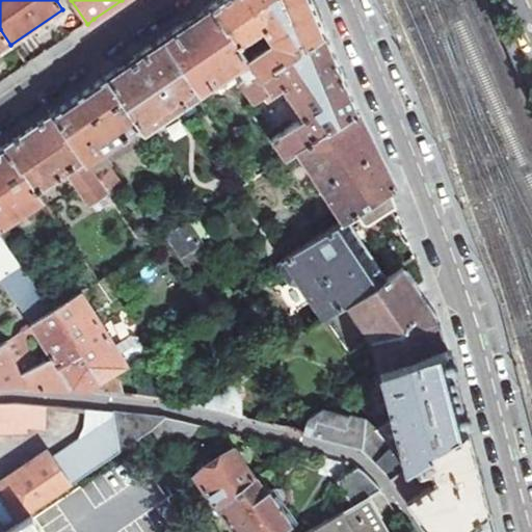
[(248,58),(258,73),(324,30),(312,0),(217,0),(211,4),(239,45),(263,29),(271,43),(248,58)]
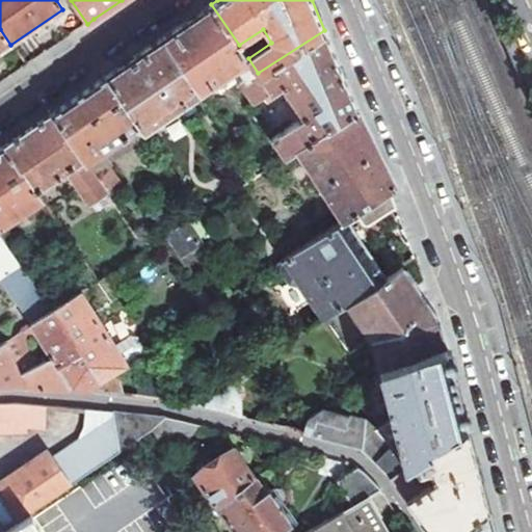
[(171,32),(160,40),(198,92),(238,67),(245,77),(238,82),(253,103),(262,97),(265,102),(274,96),(258,73),(248,58),(239,45),(211,4),(171,32)]
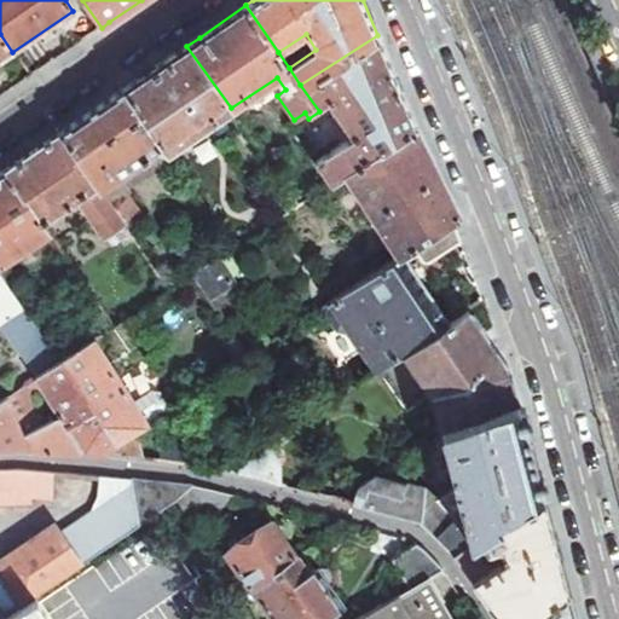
[(0,59),(12,52),(0,34),(0,59)]
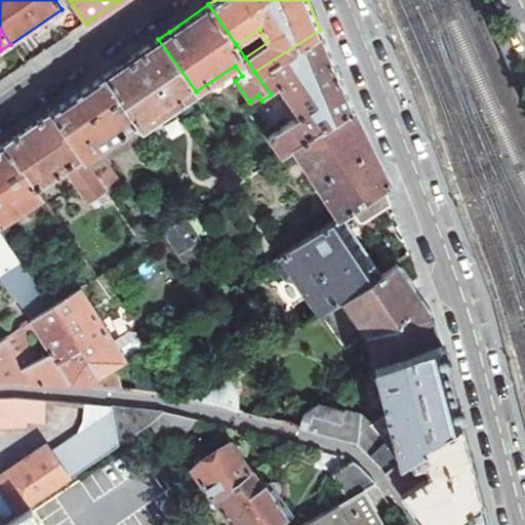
[(278,157),(290,149),(352,109),(336,69),(320,30),(254,72),(271,94),(271,89),(279,84),(299,115),(266,138),(278,157)]
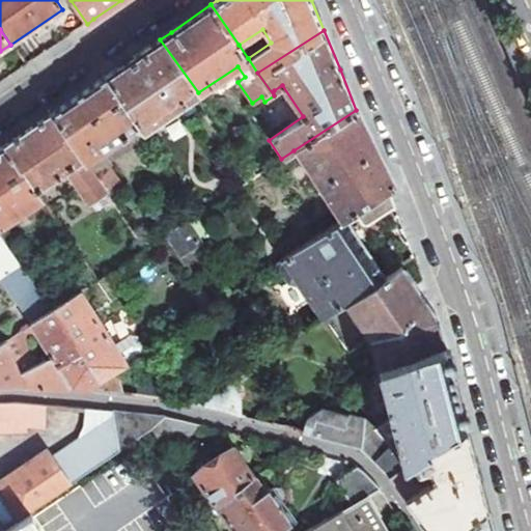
[(149,47),(107,76),(141,126),(143,130),(198,92),(160,39),(149,47)]
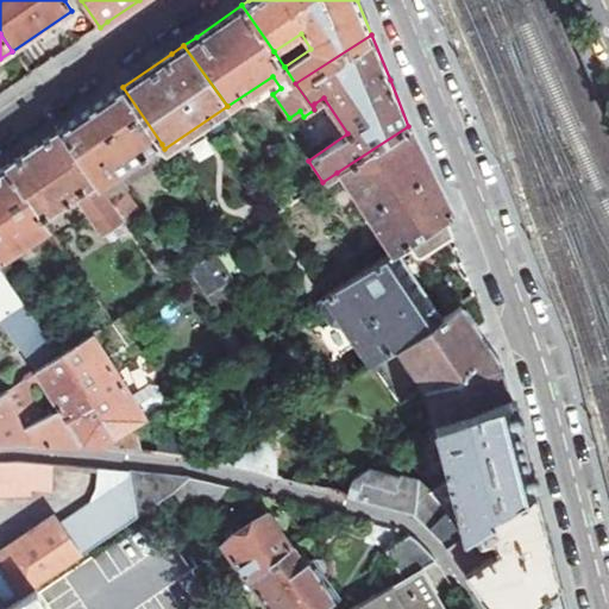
[(73,120),(58,131),(98,188),(162,144),(123,87),(73,120)]
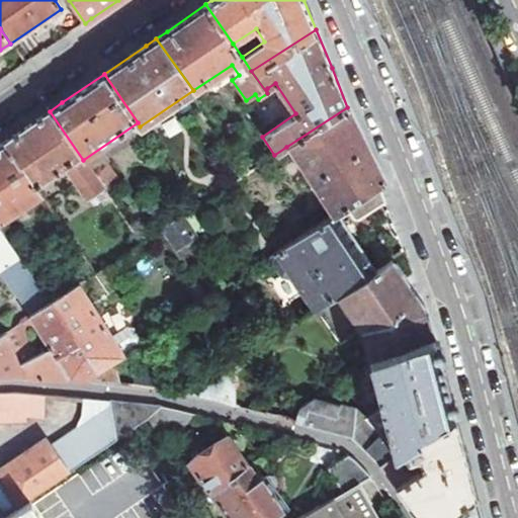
[(332,217),(378,186),(384,182),(379,172),(347,107),(286,147),(332,217)]
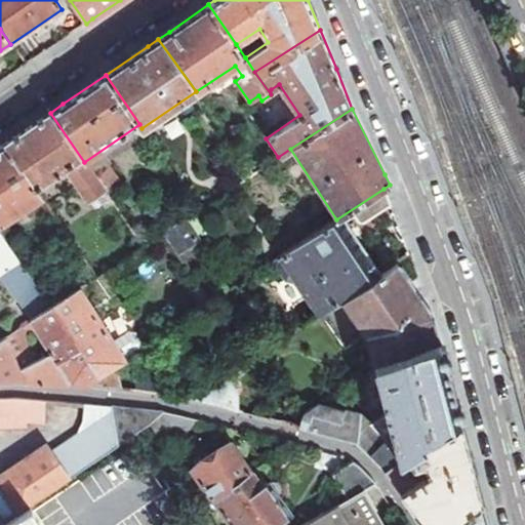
[(39,120),(4,145),(37,193),(84,162),(50,113),(39,120)]
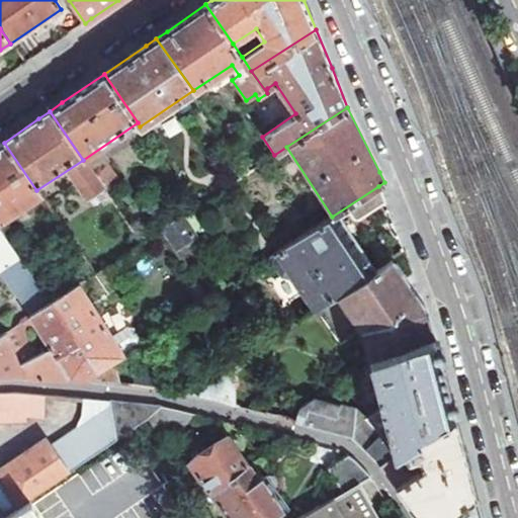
[(0,145),(0,221),(39,194),(36,190),(4,143),(0,145)]
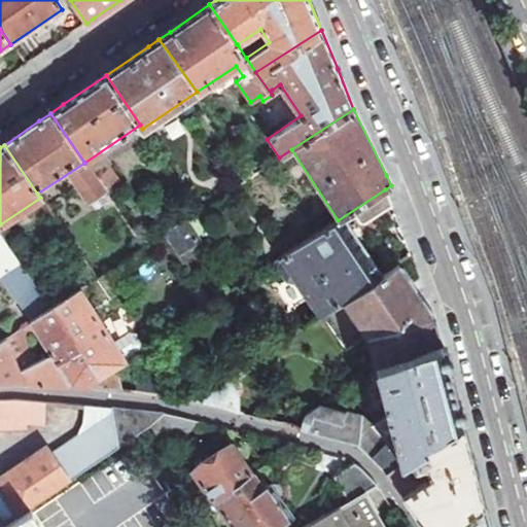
[(94,176),(88,167),(71,178),(91,207),(107,196),(94,176)]
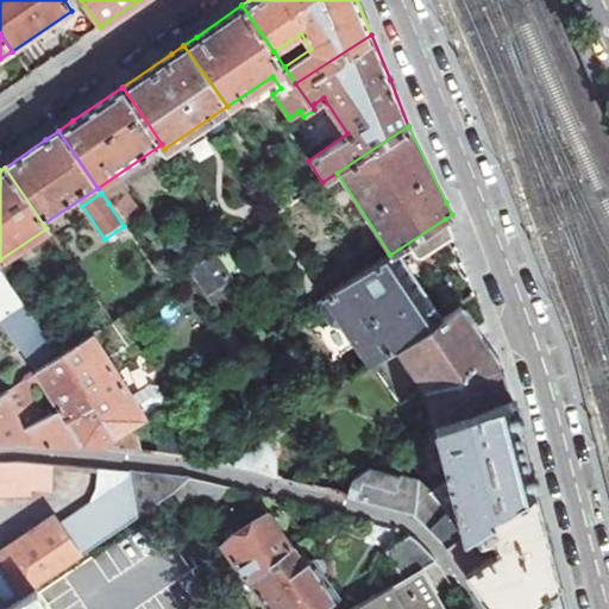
[(118,195),(108,203),(124,226),(126,230),(137,221),(137,214),(127,199),(118,195)]
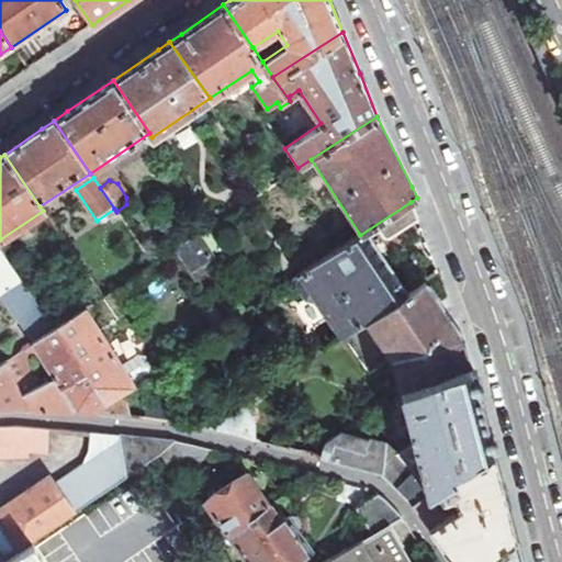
[(339,338),(340,337),(366,319),(404,293),(368,237),(378,231),(381,236),(390,238),(417,220),(411,202),(360,235),(296,277),(300,281),(298,288),(305,299),(313,300),(326,319),(324,322),(334,335),(335,334),(339,338)]
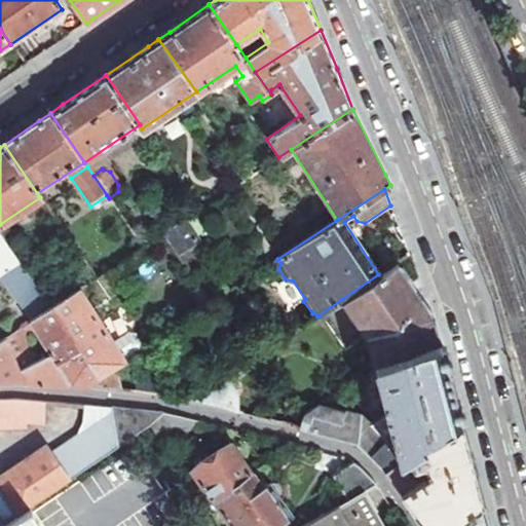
[(162,234),(183,264),(190,260),(183,250),(197,240),(183,220),(162,234)]
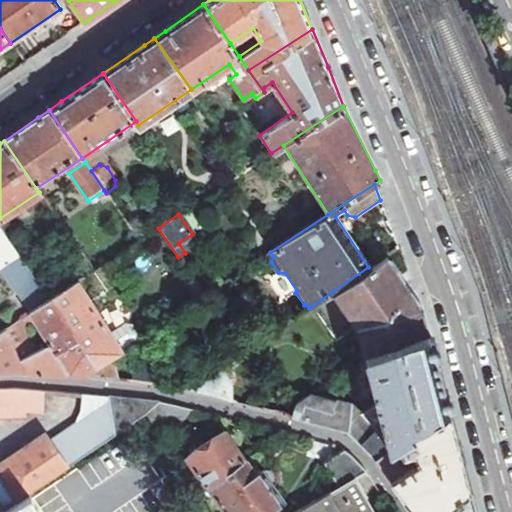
[(0,266),(19,254),(0,227),(0,266)]
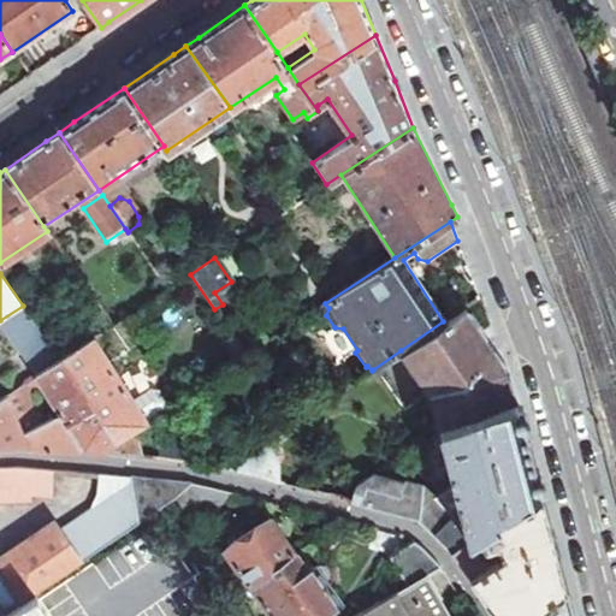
[(23,437),(27,446),(34,446),(65,448),(66,430),(83,420),(77,403),(84,398),(60,360),(23,306),(0,320),(0,324),(59,414),(42,424),(23,437)]
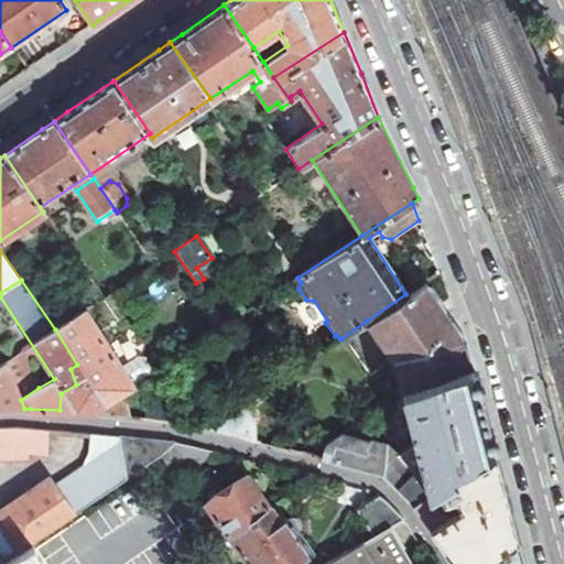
[(367,321),(391,357),(401,393),(472,366),(465,344),(464,339),(423,282),(405,294),(367,321)]
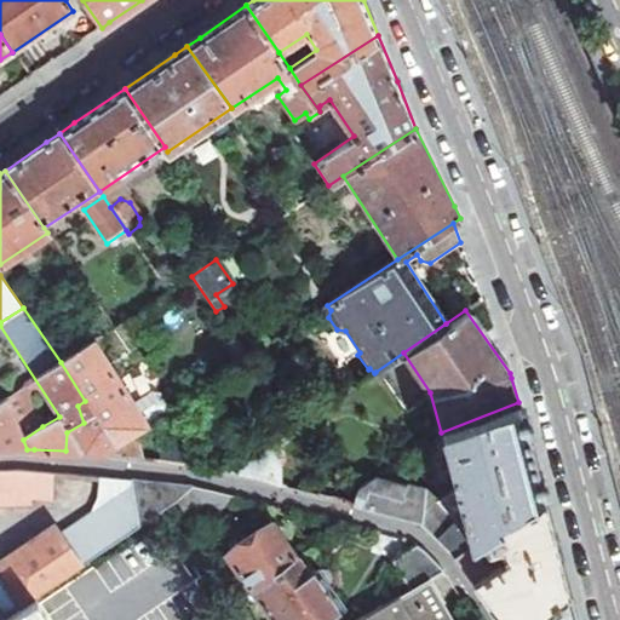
[(67,432),(65,451),(78,451),(98,452),(104,453),(136,431),(160,415),(151,401),(145,400),(135,407),(95,339),(61,362),(85,401),(78,406),(84,423),(67,432)]
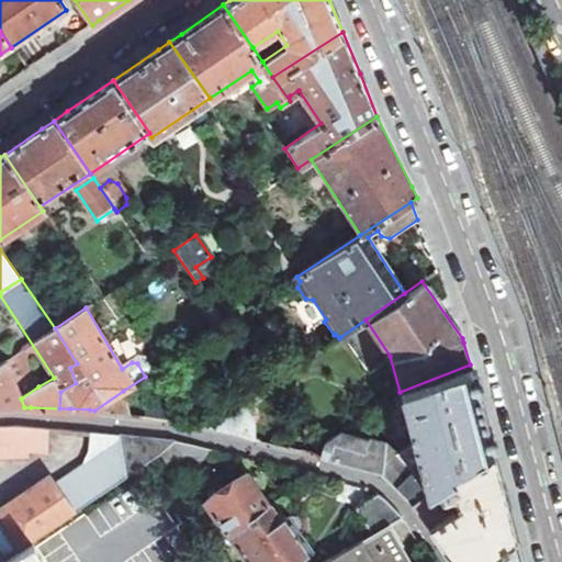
[(366,372),(390,356),(366,319),(340,337),(366,372)]
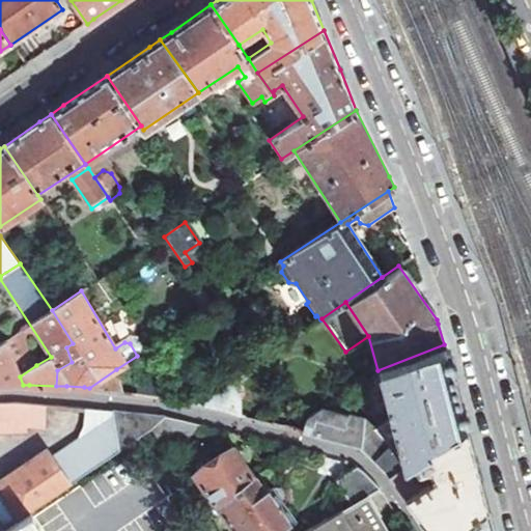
[(0,384),(0,385),(18,385),(23,385),(20,376),(36,365),(16,333),(0,343),(0,384)]
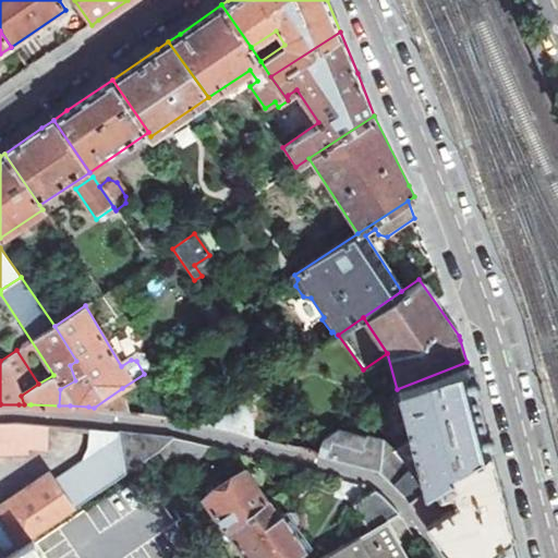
[(377,470),(407,498),(487,445),(485,433),(469,372),(466,362),(397,389),(390,393),(395,401),(400,397),(420,464),(412,468),(386,443),(339,431),(323,441),(317,453),(377,470)]
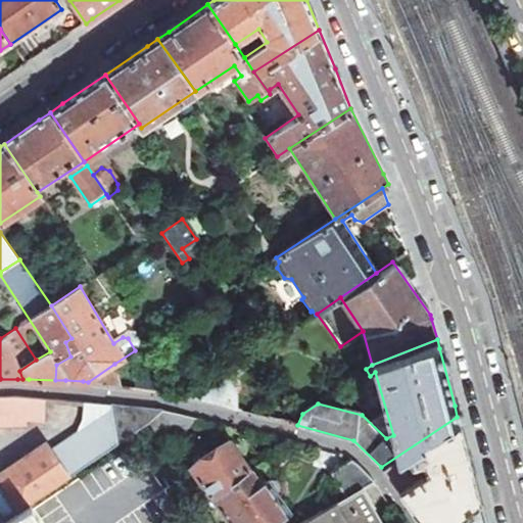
[(114,364),(88,382),(115,385),(114,364)]
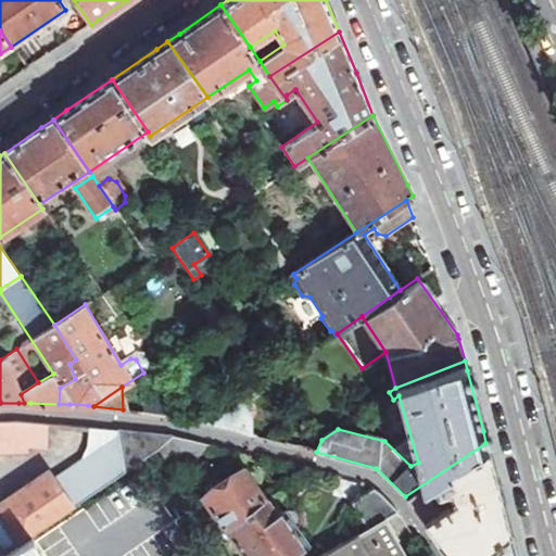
[(239,400),(204,422),(249,434),(251,426),(250,414),(239,400)]
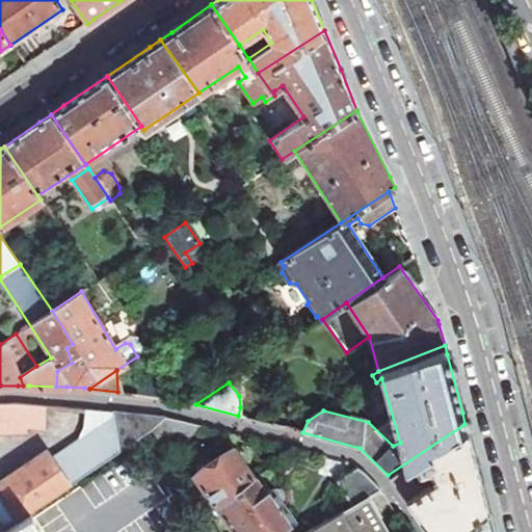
[(0,433),(22,433),(24,428),(76,433),(72,441),(47,458),(42,452),(0,480),(0,530),(25,514),(116,451),(105,410),(24,402),(0,403),(0,433)]
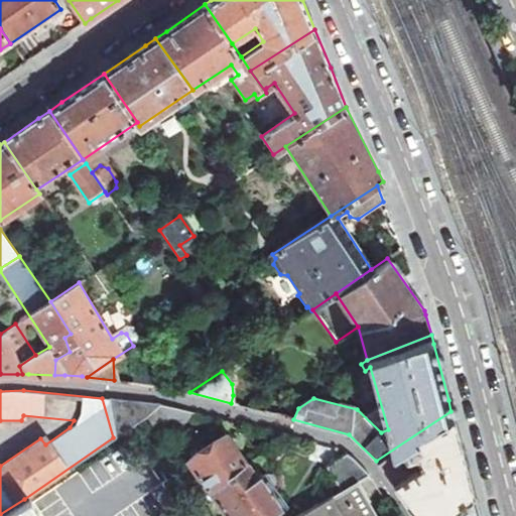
[(160,405),(102,398),(113,437),(142,417),(160,405)]
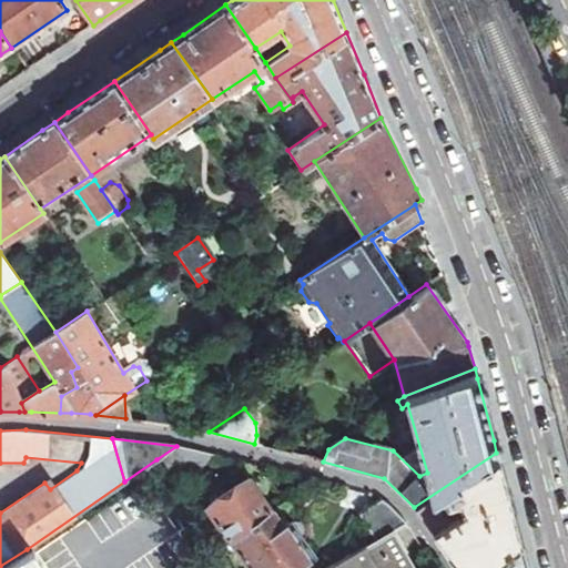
[(176,446),(156,459),(174,484),(215,455),(176,446)]
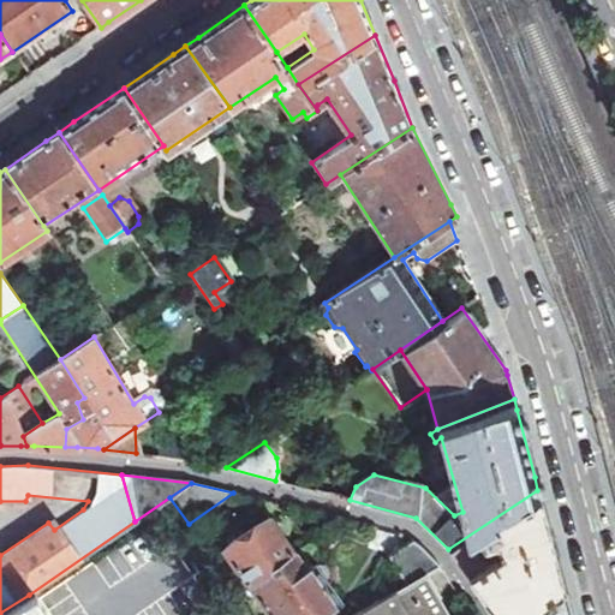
[(448,549),(494,614),(529,614),(563,586),(561,577),(541,502),(537,490),(448,549)]
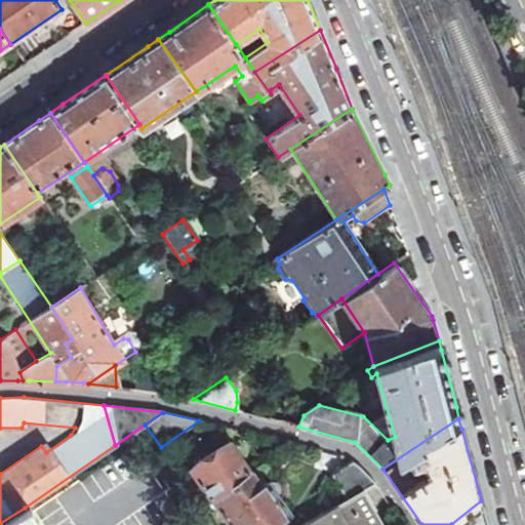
[(228,442),(189,470),(211,499),(212,499),(249,473),(228,442)]
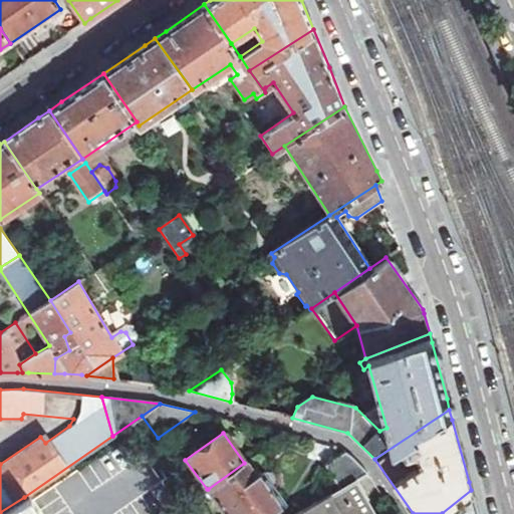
[(357,463),(344,451),(324,464),(339,488),(356,478),(365,472),(357,463)]
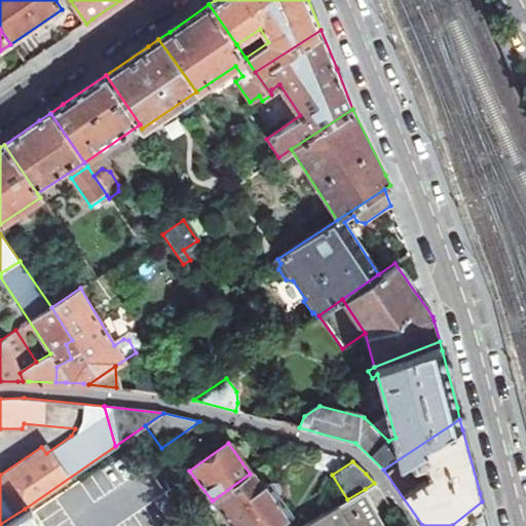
[(260,486),(250,474),(213,500),(231,525),(274,525),(290,516),(277,498),(280,496),(282,490),(275,481),(270,480),(267,483),(266,481),(260,486)]
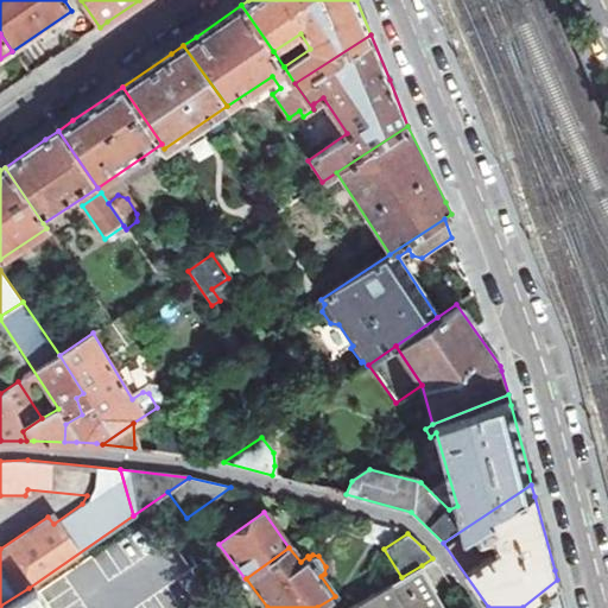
[(437,590),(422,565),(401,577),(352,607),(444,607),(435,591),(437,590)]
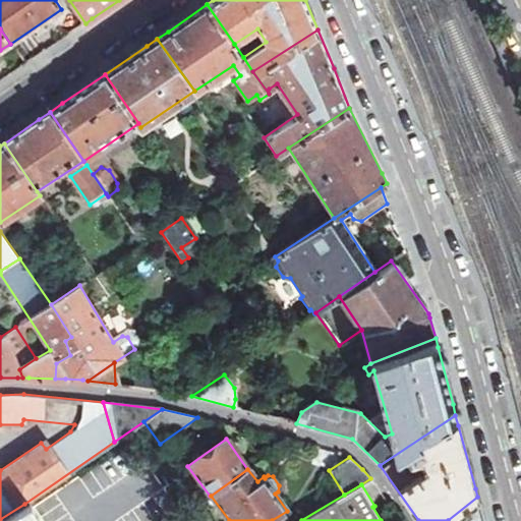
[(477,497),(448,520),(483,520),(480,511),(477,497)]
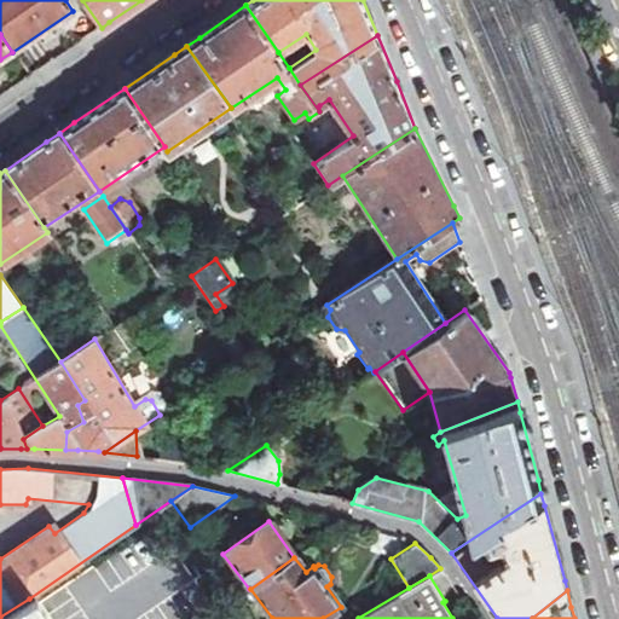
[(0,618),(42,618),(29,599),(0,617),(0,618)]
